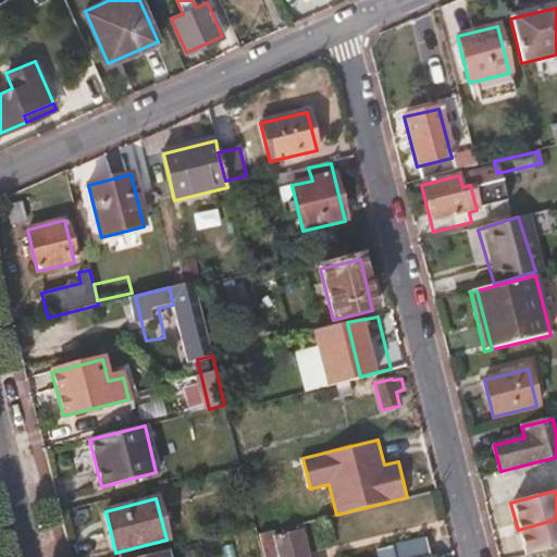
[(556,519),(518,530),(524,555),(556,546),(556,519)]
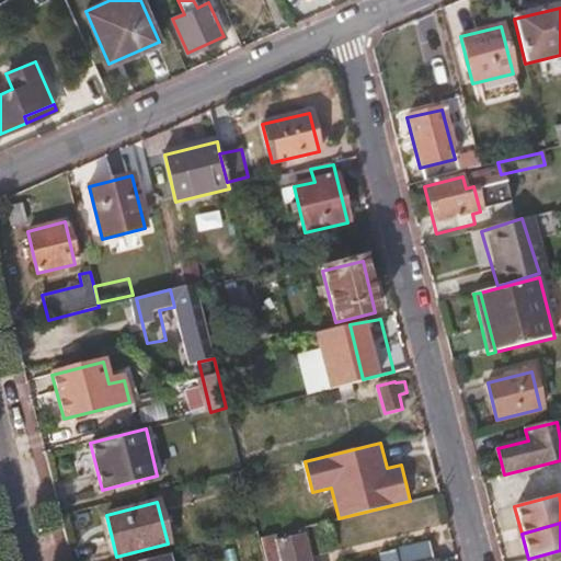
[(259,540),(264,560),(308,560),(301,535),(275,541),(274,537),(259,540)]
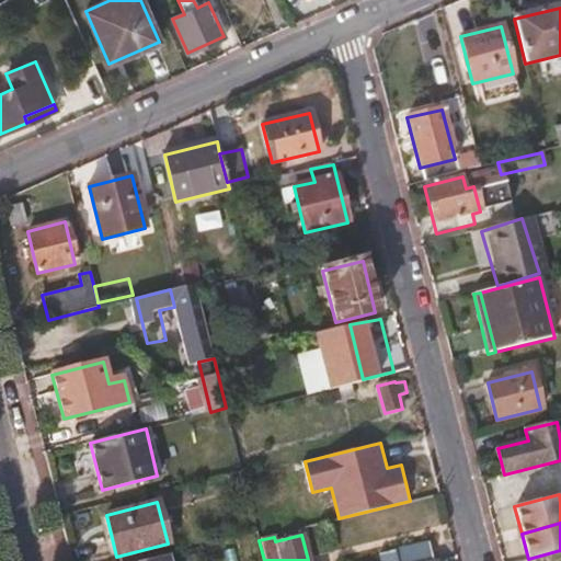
[(380,554),(380,560),(433,560),(430,542),(380,554)]
